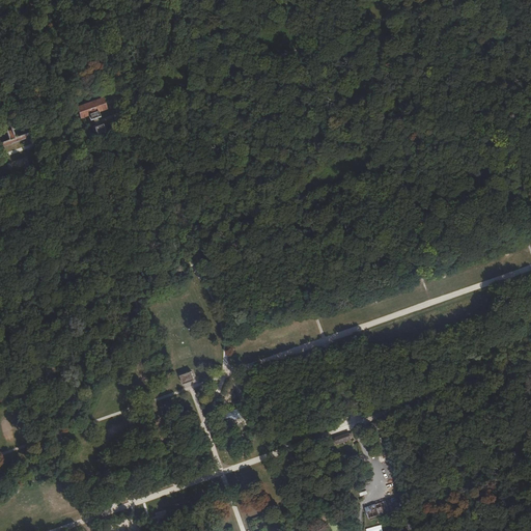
[(103,98),(76,107),(80,119),(88,116),(90,121),(93,120),(95,127),(93,128),(96,136),(106,133),(103,123),(101,124),(99,119),(101,118),(99,113),(107,110),(103,98)]
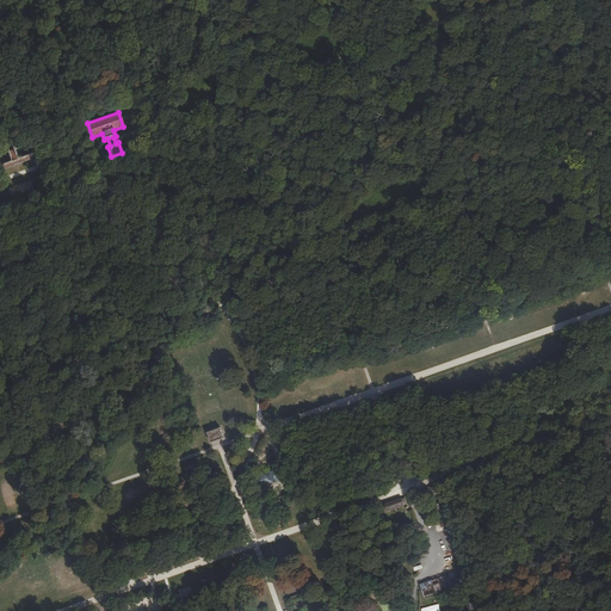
[(31,154),(18,159),(13,148),(6,150),(10,161),(0,164),(0,172),(35,161),(31,154)]
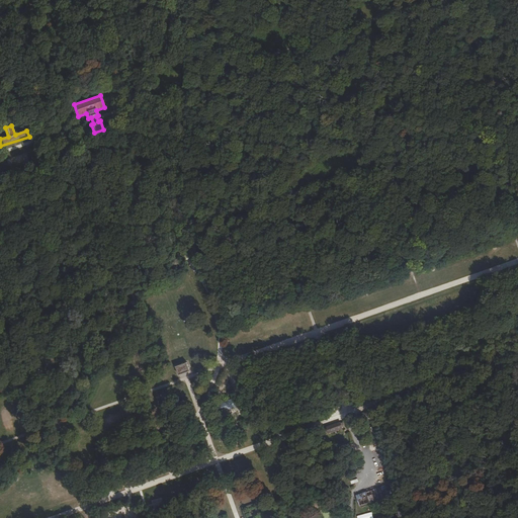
[(187,362),(176,366),(179,375),(190,371),(187,362)]
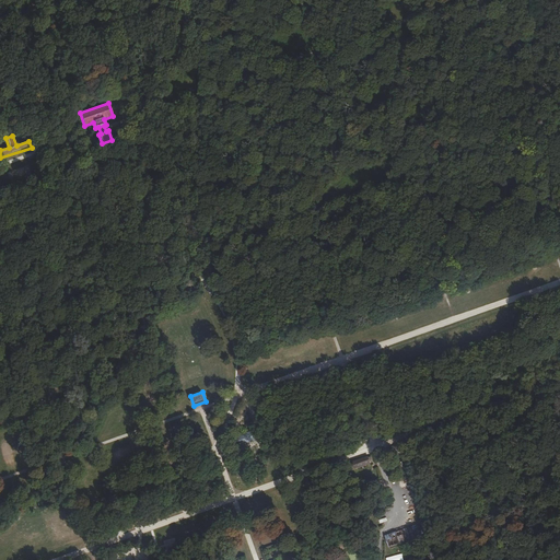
[(235,439),(238,445),(259,438),(257,431),(235,439)]
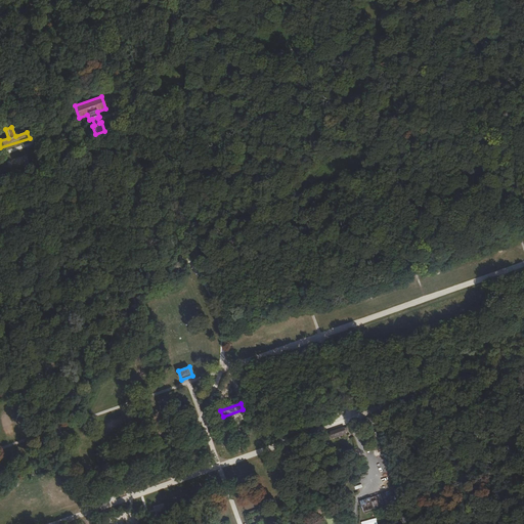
[(346,425),(330,431),(333,439),(349,433),(346,425)]
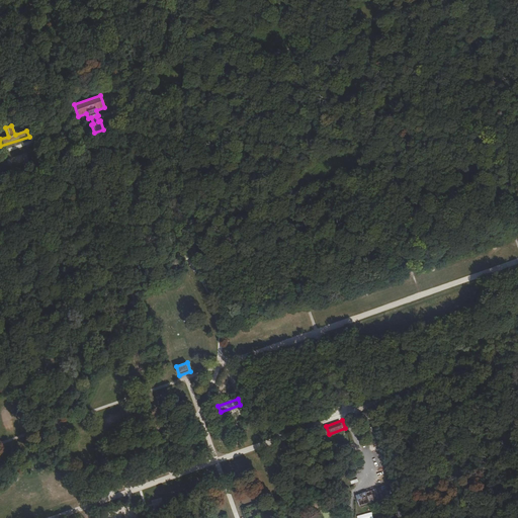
[(360,507),(396,494),(391,483),(356,495),(360,507)]
